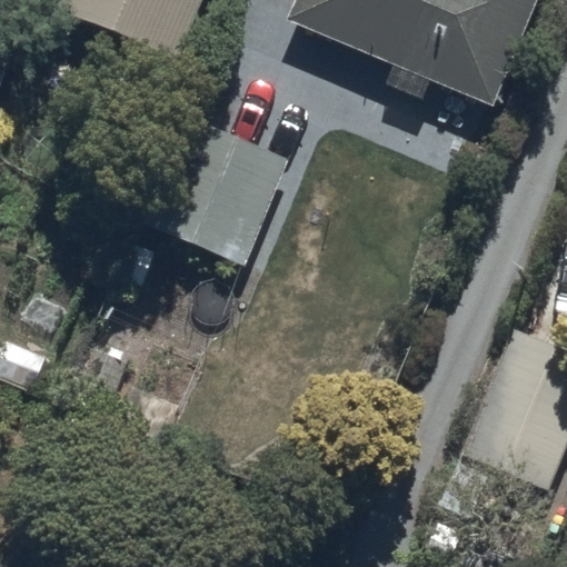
[(181,61),(206,0),(58,0),(55,10),(181,61)]
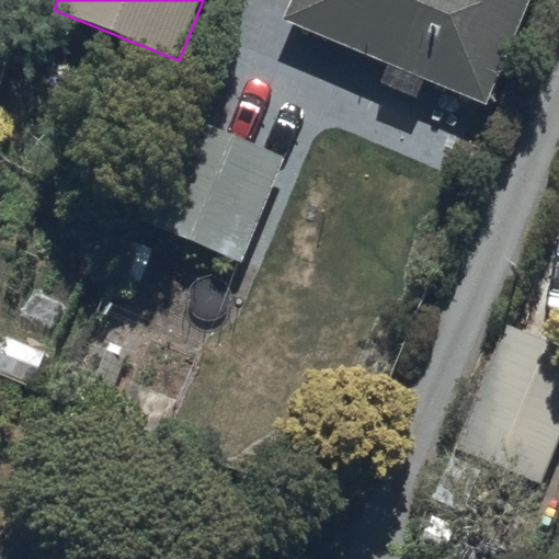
[(289,0),(284,16),(381,56),(374,77),(418,94),(423,79),(488,105),(528,0),(289,0)]
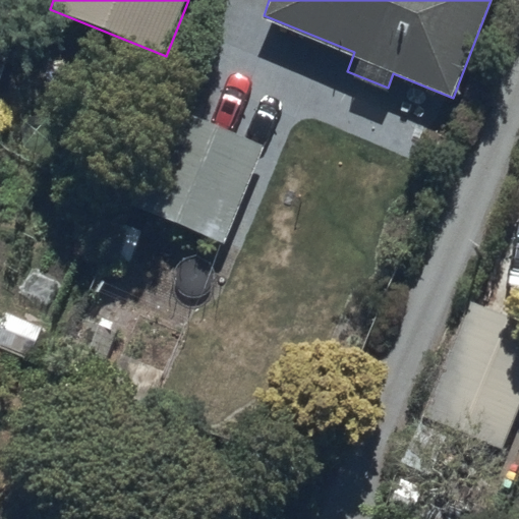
[(225,242),(265,146),(188,115),(149,212),(225,242)]
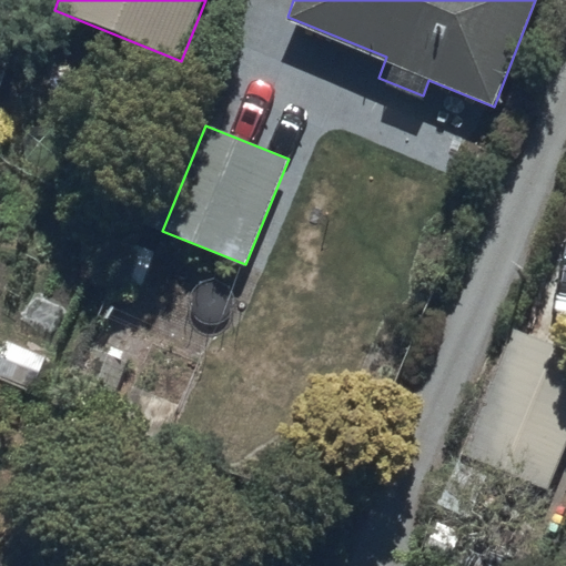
[(565,446),(565,355),(515,332),(462,450),(547,488),(565,446)]
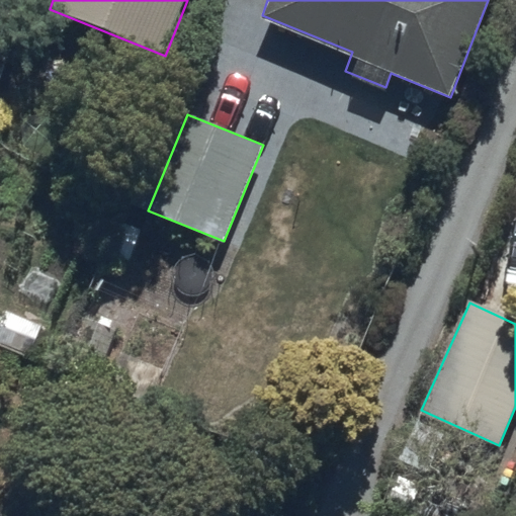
[(476,497),(499,445),(421,410),(398,461),(476,497)]
